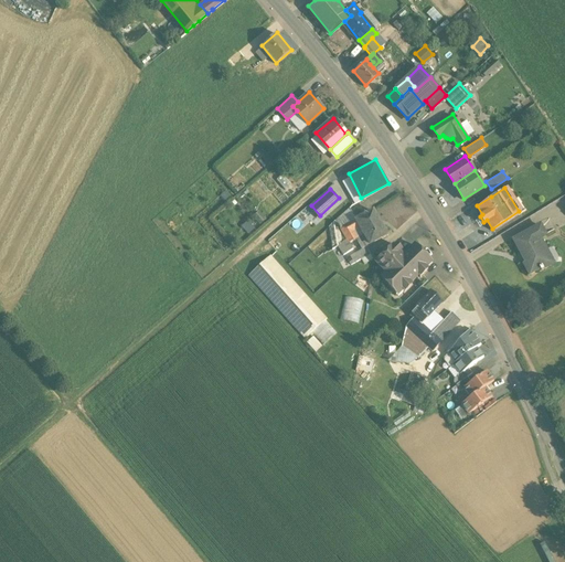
[(349,205),(328,224),(332,247),(338,244),(338,243),(347,237),(340,226),(349,222),(355,219),(356,218),(349,205)]
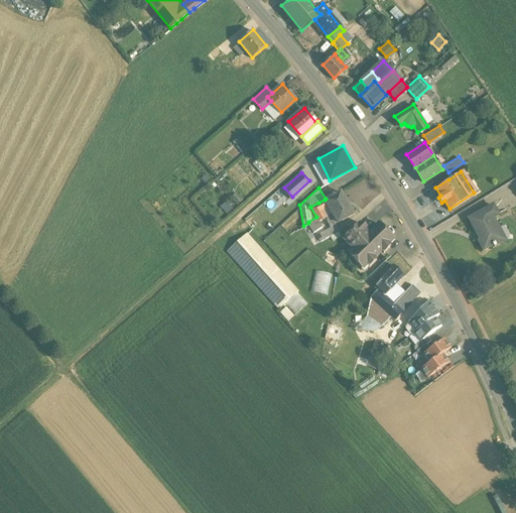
[(326,199),(325,200),(328,206),(338,222),(354,213),(341,190),(326,199)]
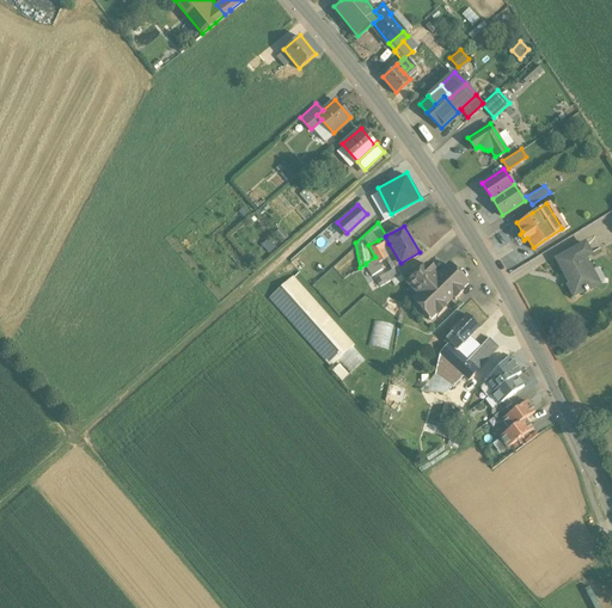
[(385,237),(378,240),(381,247),(389,244),(385,237)]
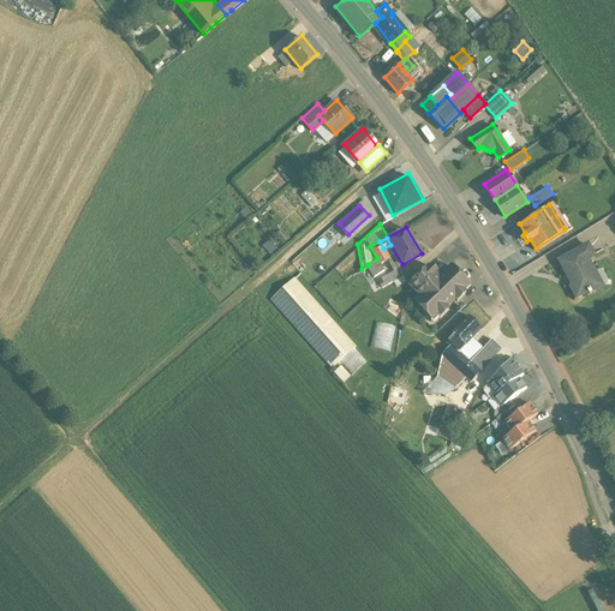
[(380,241),(370,246),(377,258),(380,262),(388,257),(383,249),(380,241)]
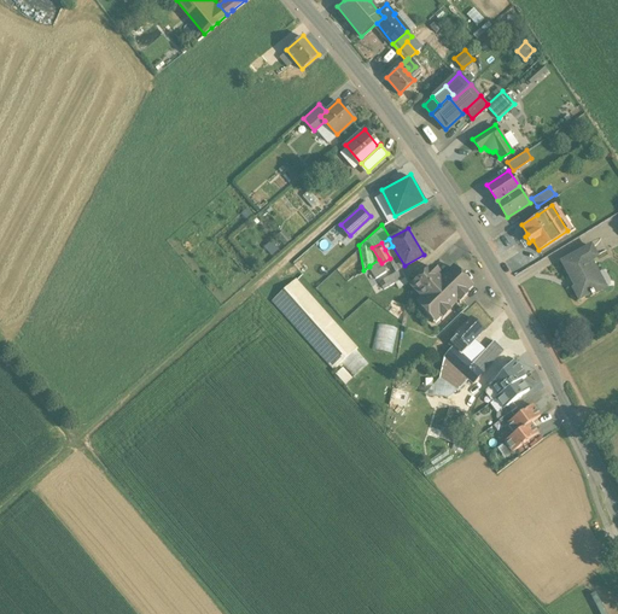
[(404,265),(392,246),(385,250),(390,258),(396,270),(401,268),(404,265)]
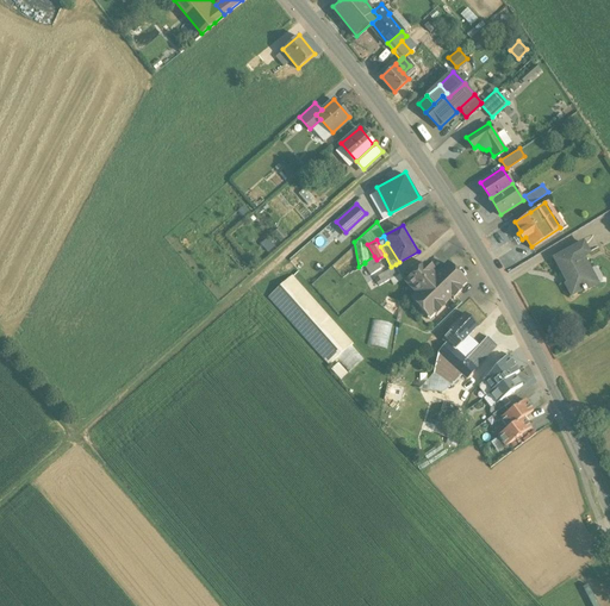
[(583,243),(554,258),(560,268),(562,267),(570,280),(565,282),(572,294),(583,288),(584,291),(592,286),(580,263),(578,264),(576,260),(587,252),(583,243)]
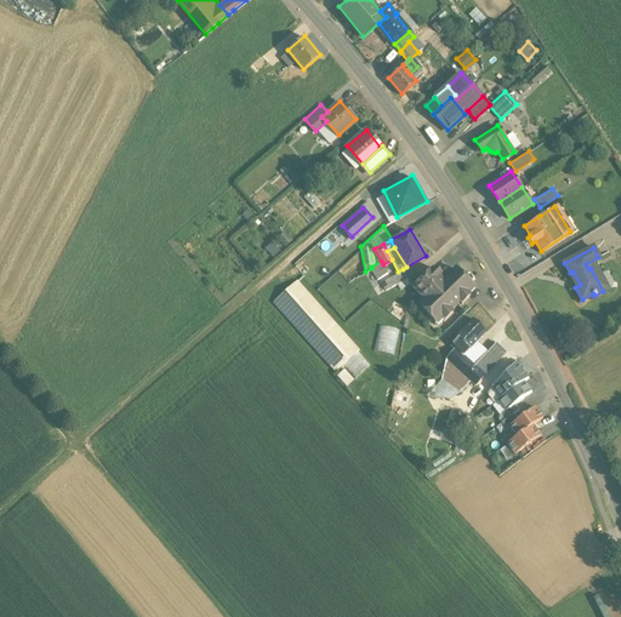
[(381,261),(371,267),(371,268),(377,278),(388,272),(383,264),(381,261)]
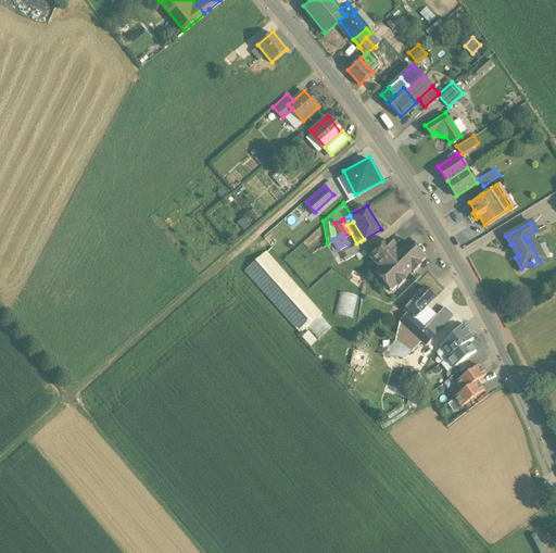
[(394,246),(390,241),(389,242),(386,239),(368,255),(379,267),(375,272),(382,280),(390,288),(394,284),(397,287),(405,279),(402,277),(409,269),(413,273),(420,264),(418,262),(424,256),(416,249),(415,249),(406,241),(396,251),(393,247),(394,246)]
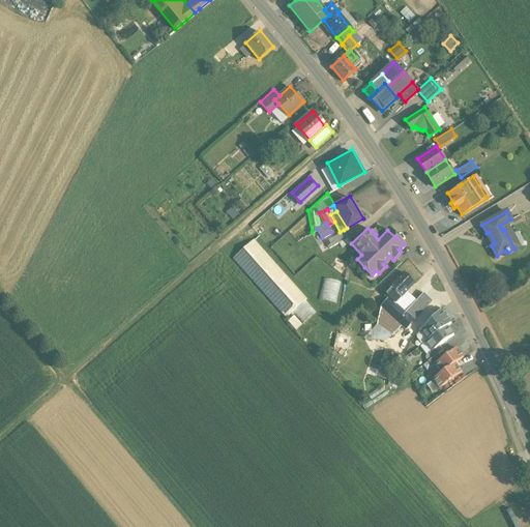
[(347,236),(344,230),(340,232),(325,239),(329,246),(339,241),(347,236)]
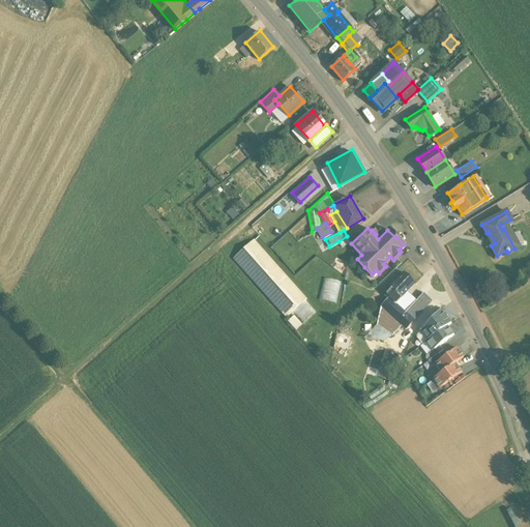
[(347,236),(339,241),(342,245),(350,241),(347,236)]
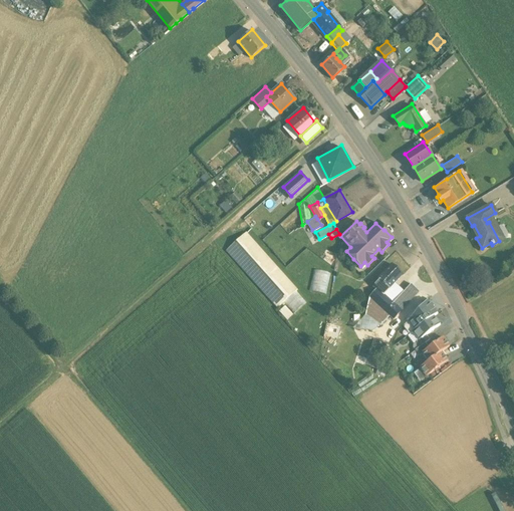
[(299,292),(246,231),(226,249),(279,310),(299,292)]
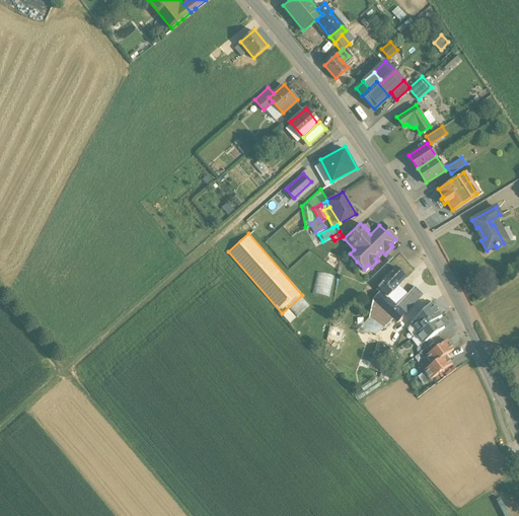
[(405,276),(395,266),(381,280),(383,281),(392,290),(397,284),(405,276)]
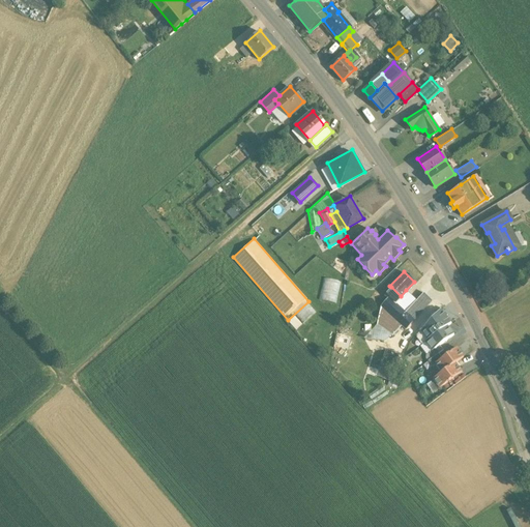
[(320,297),(336,299),(340,279),(322,276),(320,297)]
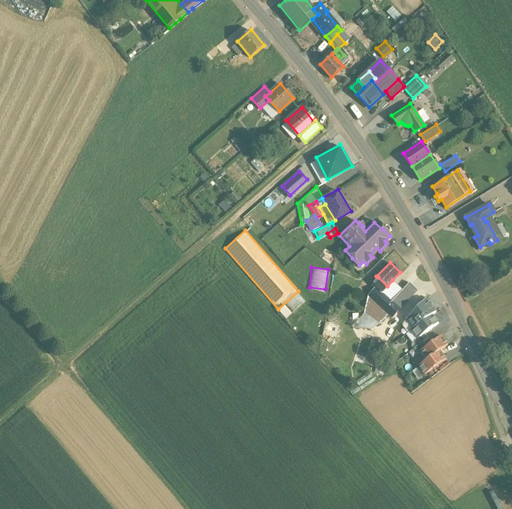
[(387,286),(378,277),(372,284),(375,287),(376,285),(382,291),(387,286)]
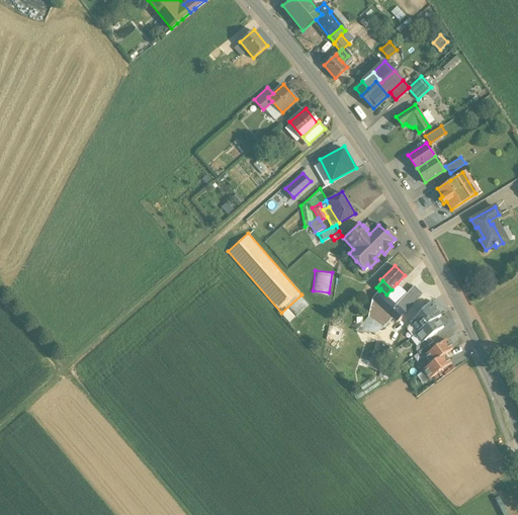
[(392,289),(386,294),(397,304),(407,293),(397,283),(392,289)]
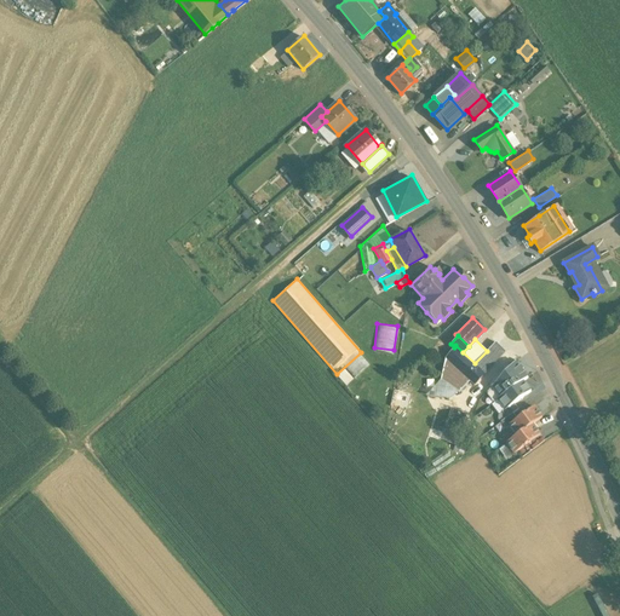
[(495,343),(487,351),(497,360),(505,351),(495,343)]
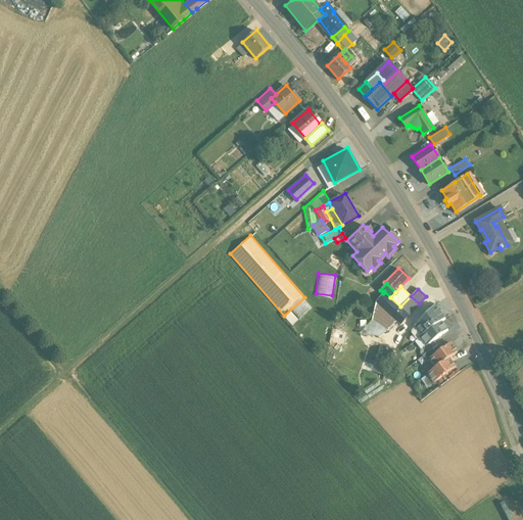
[(390,297),(384,291),(383,293),(375,301),(395,320),(399,323),(408,315),(400,306),(390,297)]
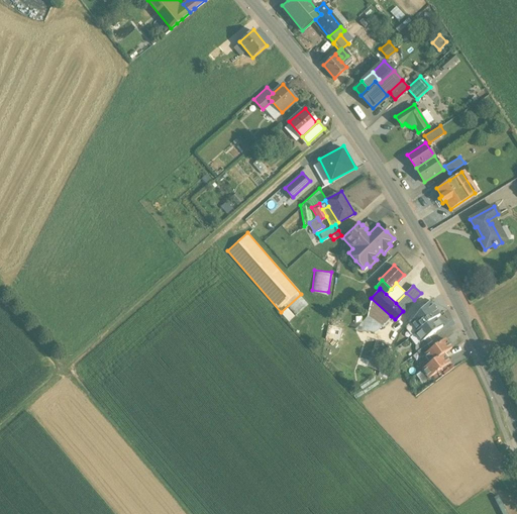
[(406,293),(396,303),(403,311),(414,300),(406,293)]
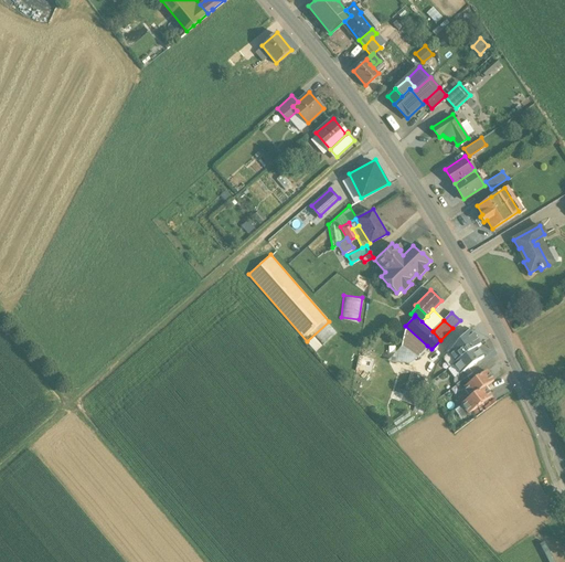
[(427,346),(405,326),(401,346),(417,357),(427,346)]
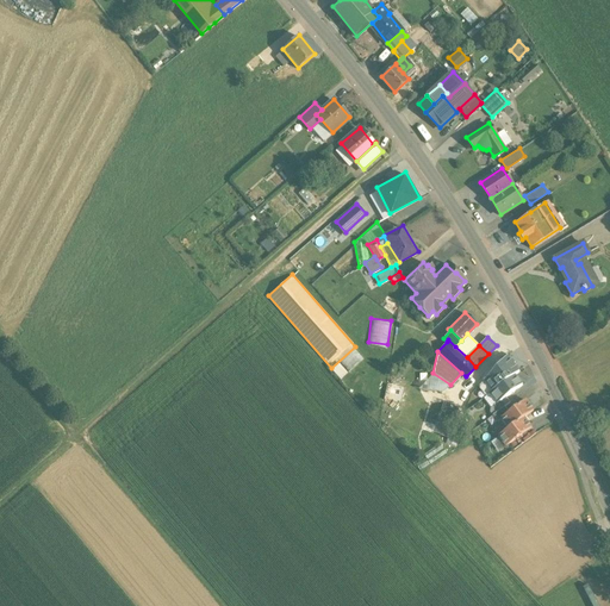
[(504,351),(477,385),(487,392),(491,389),(484,379),(506,354),(504,351)]
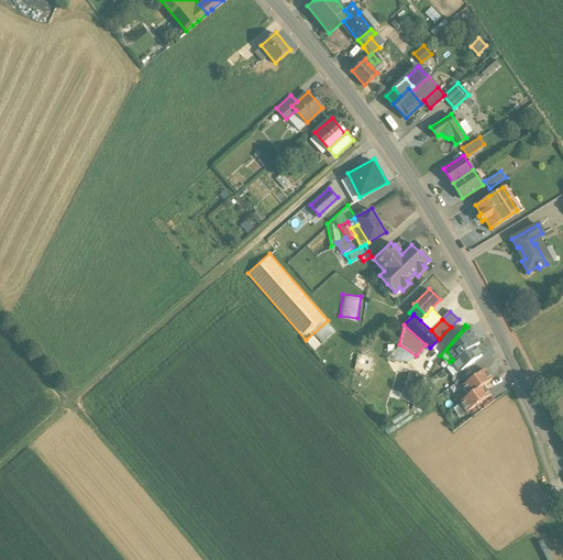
[(467,327),(446,350),(453,360),(474,344),(477,342),(467,327)]
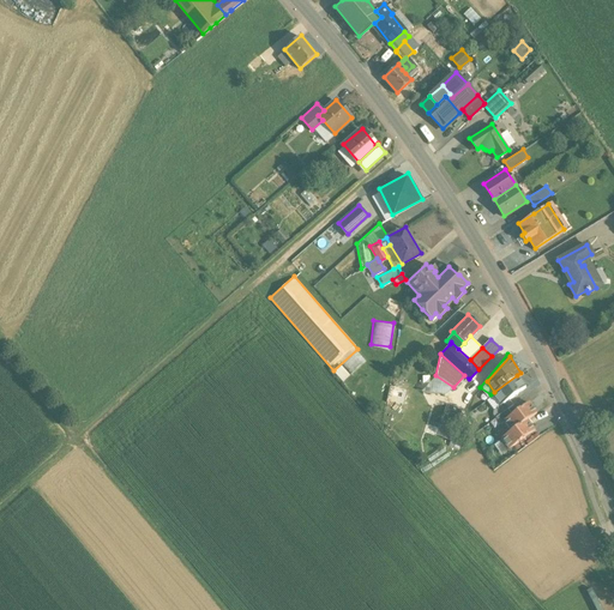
[(453,387),(435,375),(421,390),(444,393),(453,387)]
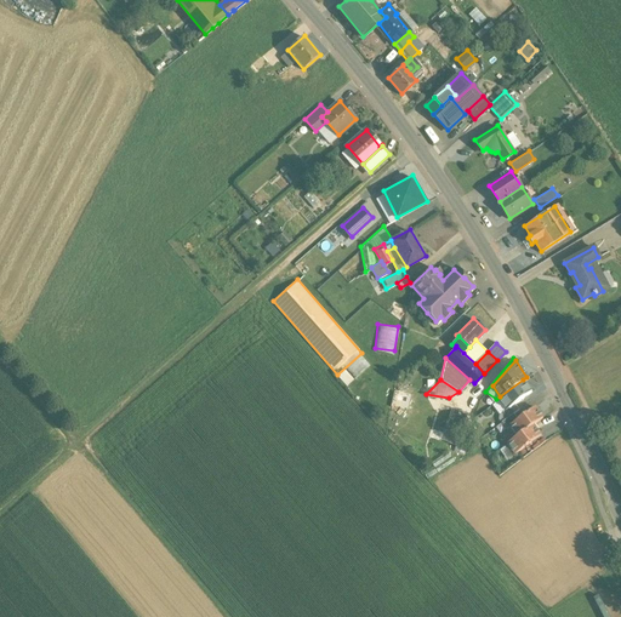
[(523,380),(500,396),(496,399),(503,409),(512,403),(530,389),(523,380)]
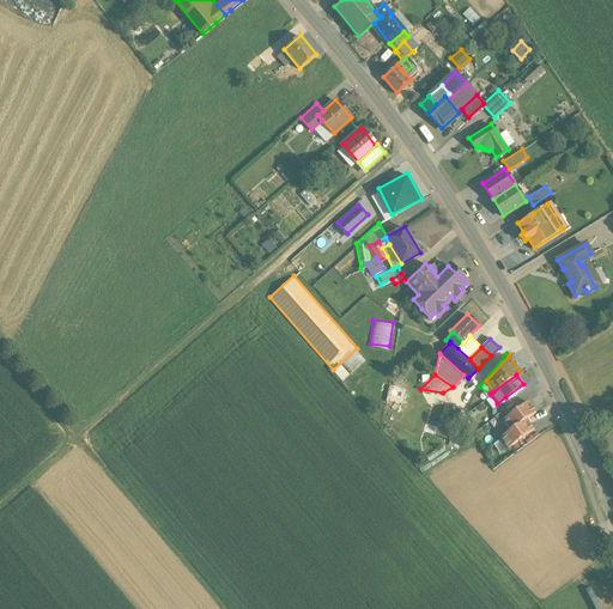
[(505,397),(497,403),(495,405),(499,412),(501,412),(507,407),(511,403),(505,397)]
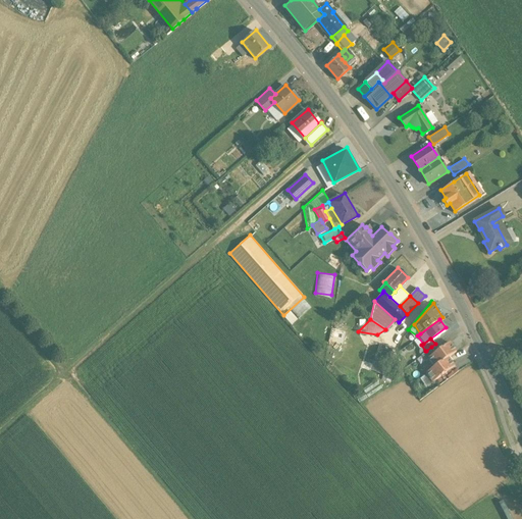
[(434,350),(426,356),(427,356),(433,365),(434,366),(448,356),(455,351),(448,341),(434,350)]
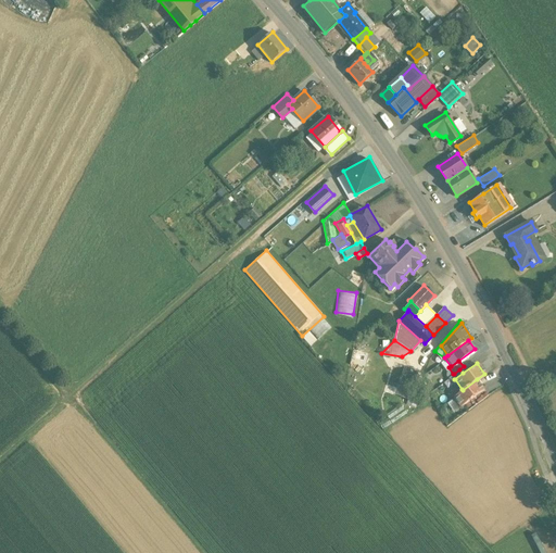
[(418,369),(404,364),(396,365),(387,390),(407,398),(418,369)]
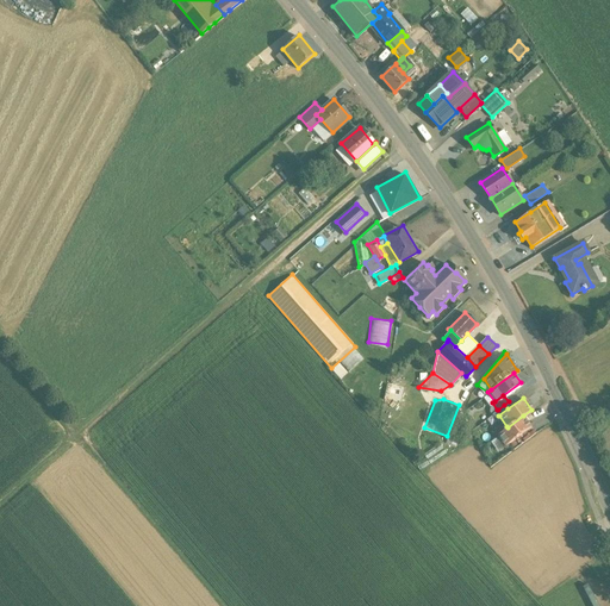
[(504,405),(498,410),(497,410),(491,413),(496,419),(499,416),(498,416),(508,408),(504,405)]
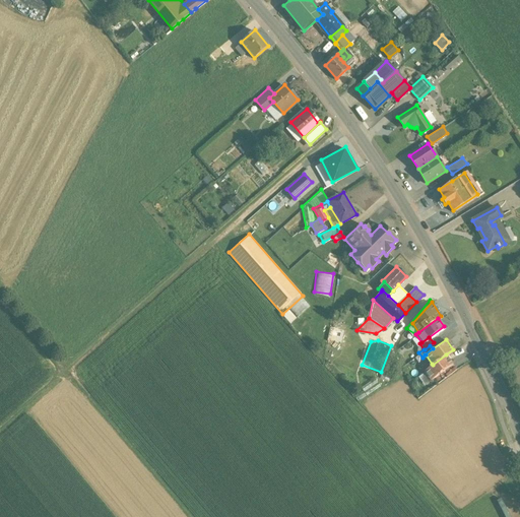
[(446,354),(433,365),(432,364),(424,371),(430,379),(452,363),(446,354)]
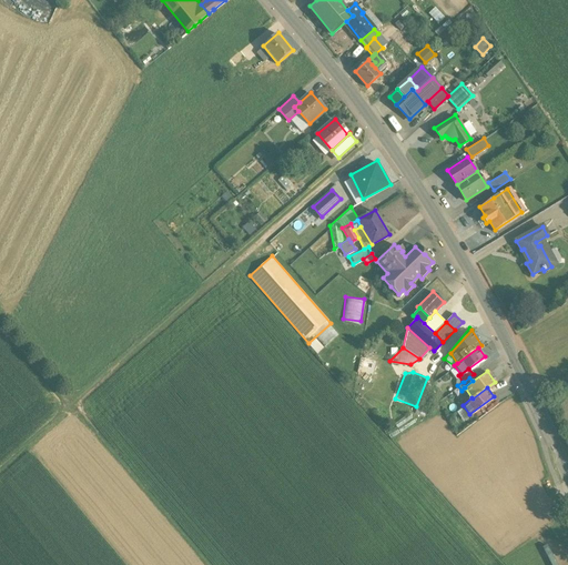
[(401,430),(416,421),(411,412),(395,421),(401,430)]
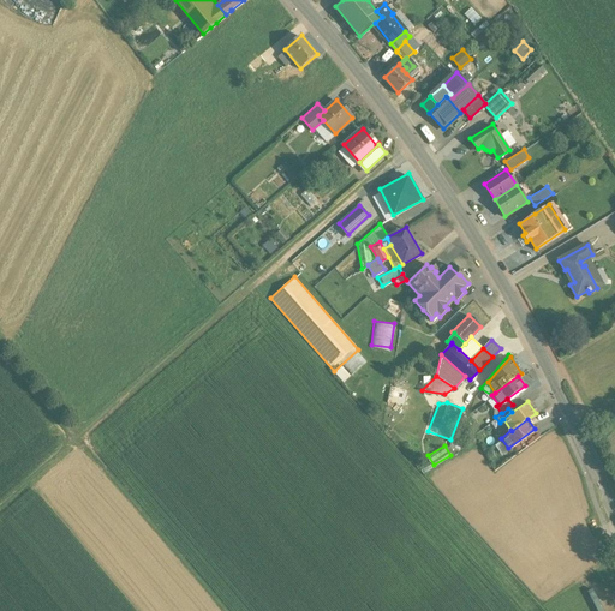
[(515,545),(511,549),(532,573),(537,568),(515,545)]
